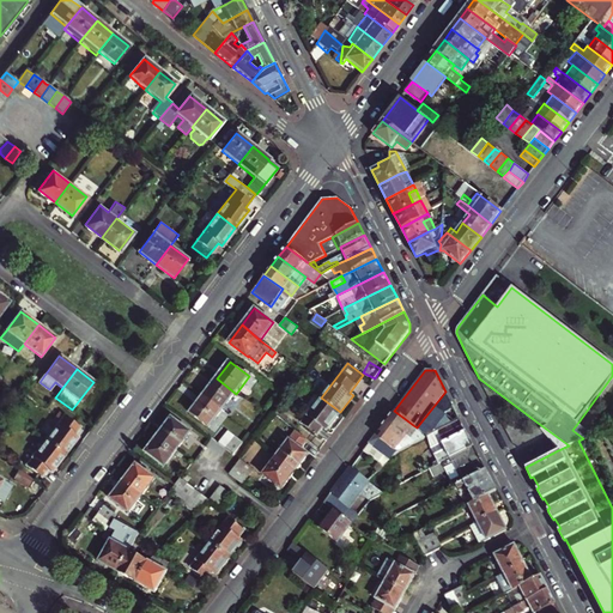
[(217,378),(204,395),(223,410),(236,394),(217,378)]
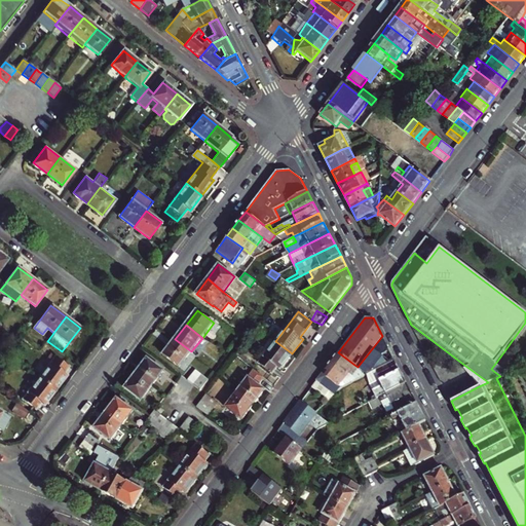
[(367,374),(395,360),(382,336),(358,367),(367,374)]
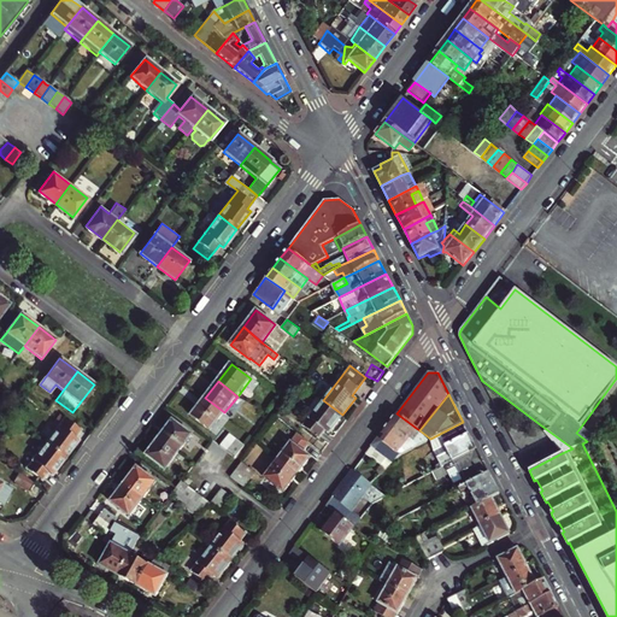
[(224,412),(205,398),(192,416),(211,430),(224,412)]
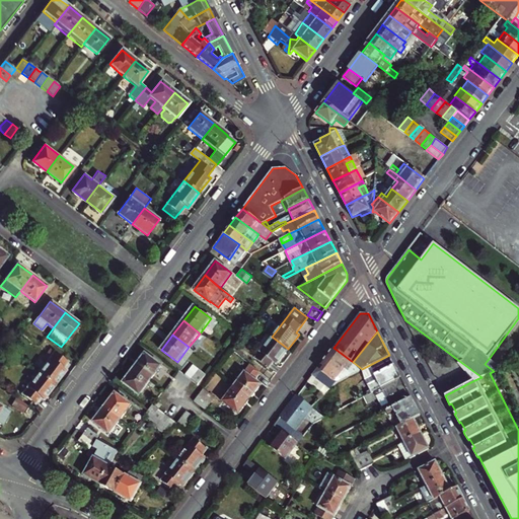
[(288,349),(272,337),(255,358),(269,367),(274,361),(277,363),(288,349)]
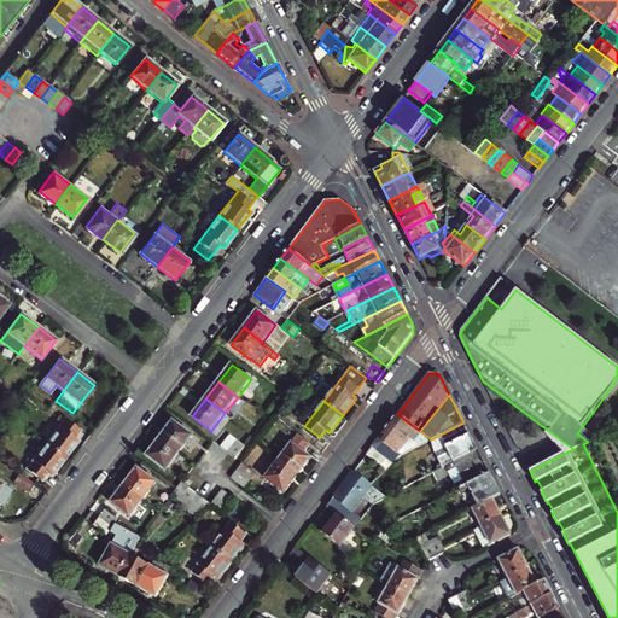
[(415,431),(417,429),(397,414),(388,425),(383,433),(388,436),(378,449),(385,456),(391,460),(402,449),(414,438),(418,433),(415,431)]
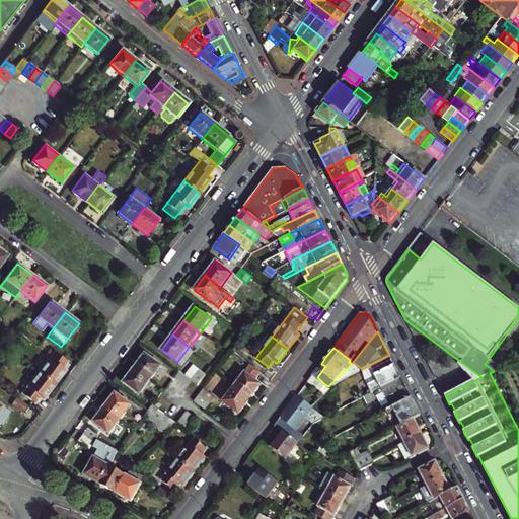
[(55,352),(39,373),(55,385),(66,370),(63,368),(68,361),(55,352)]
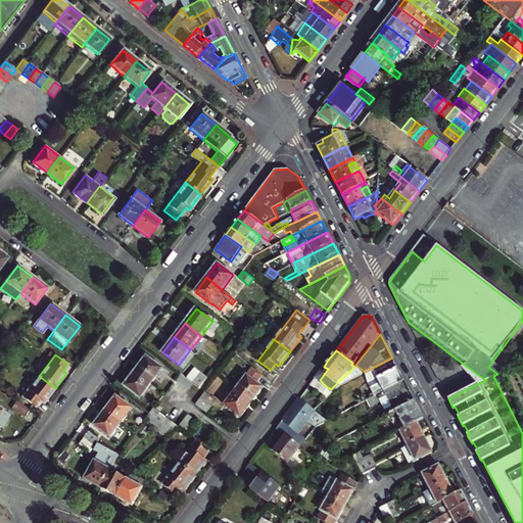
[(146,357),(135,371),(151,383),(162,369),(146,357)]
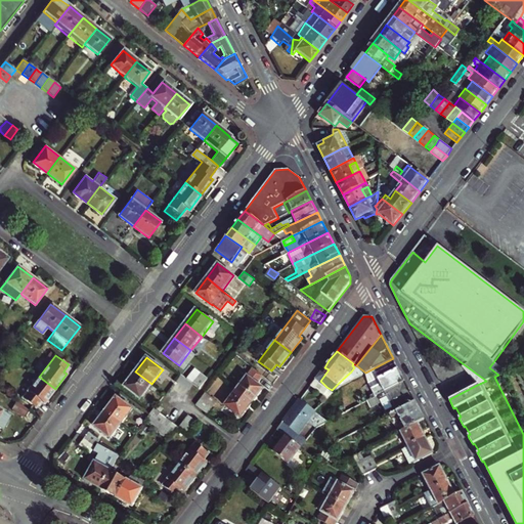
[(393,358),(365,373),(369,380),(380,376),(381,378),(380,378),(382,383),(373,388),(376,393),(370,395),(373,397),(404,380),(393,358)]
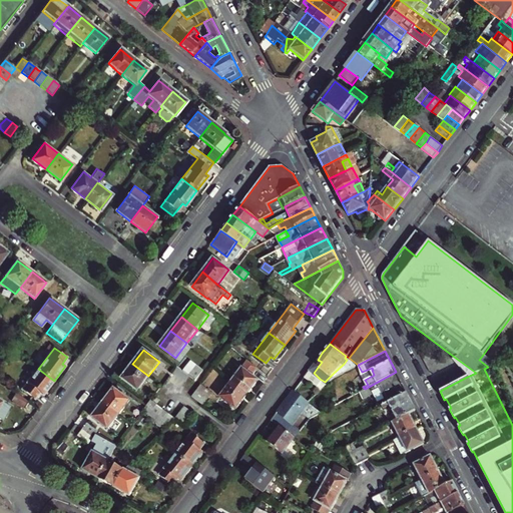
[(483,355),(479,360),(488,367),(495,363),(483,355)]
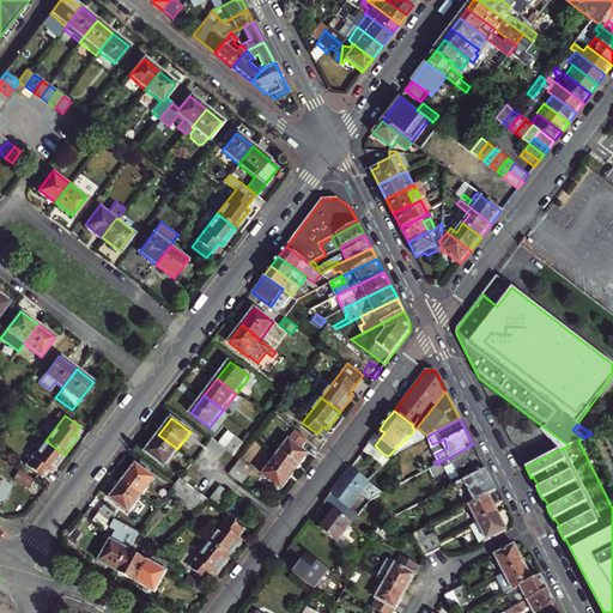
[(539,429),(558,450),(569,445),(542,426),(539,429)]
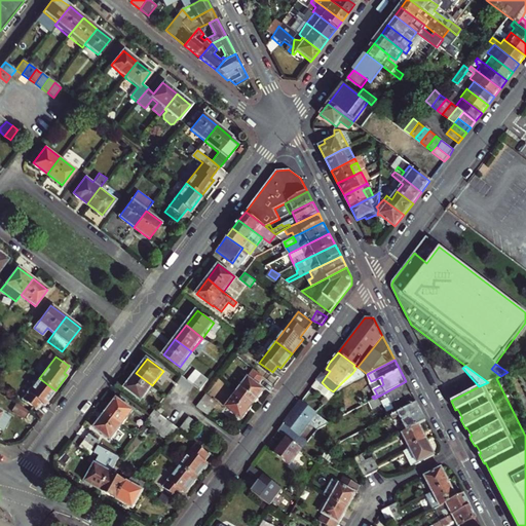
[(194,369),(186,379),(192,383),(200,373),(194,369)]
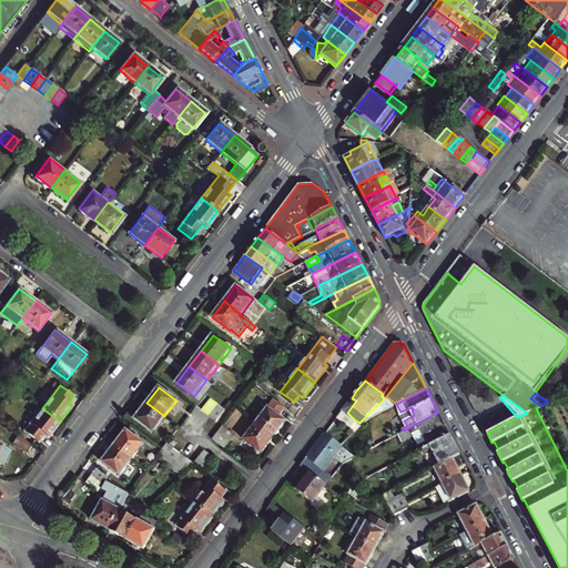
[(343,409),(347,413),(356,401),(352,398),(343,409)]
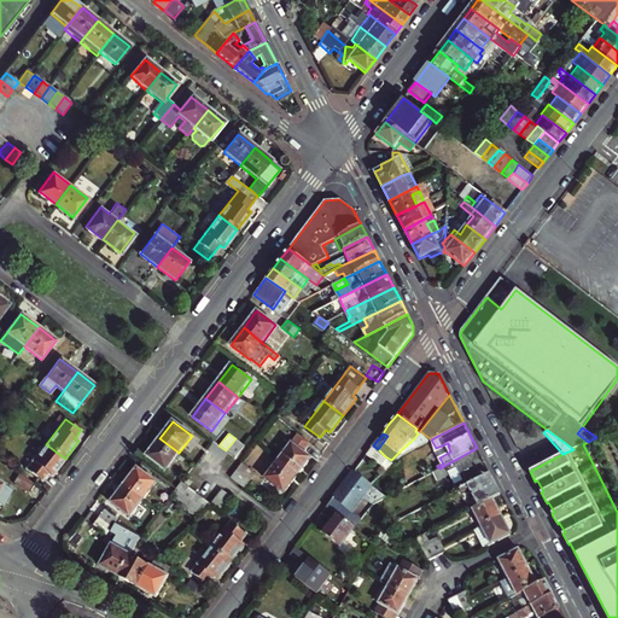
[(179,453),(159,438),(146,455),(165,470),(179,453)]
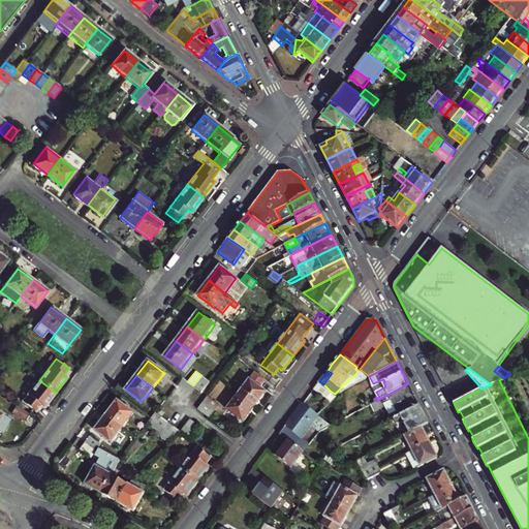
[(201,375),(193,385),(200,392),(209,380),(201,375)]
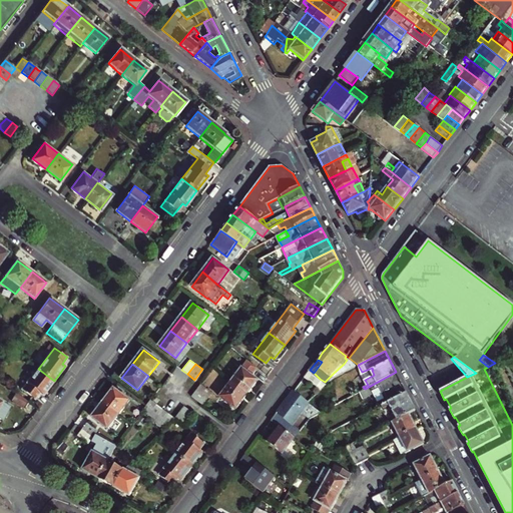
[(325,382),(326,383),(329,380),(350,369),(344,364),(334,373),(325,382)]
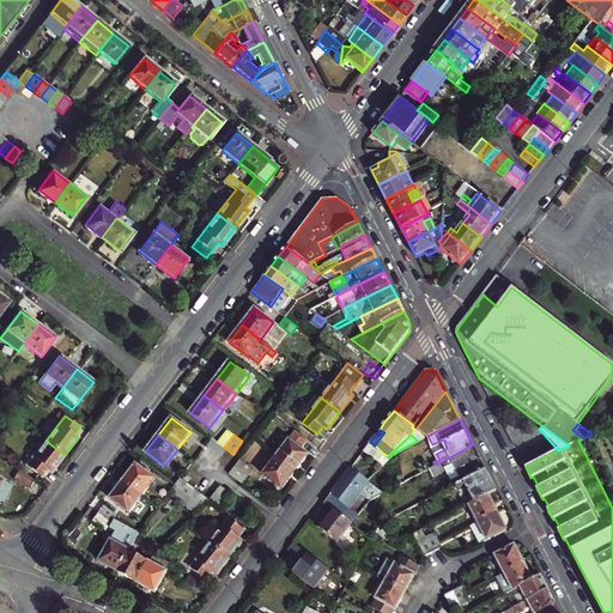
[(290,438),(277,456),(295,471),(309,453),(290,438)]
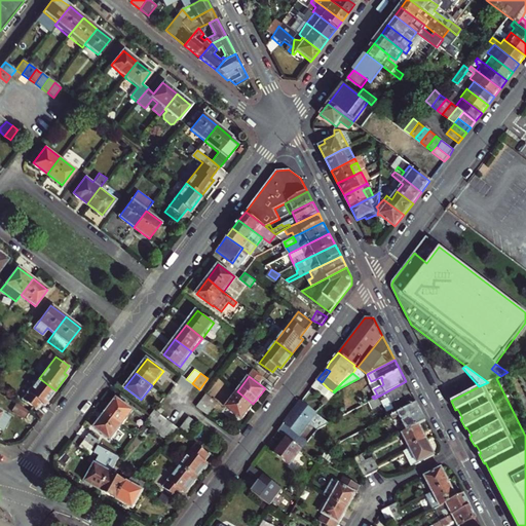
[(44,405),(55,390),(39,378),(23,400),(36,409),(41,403),(44,405)]
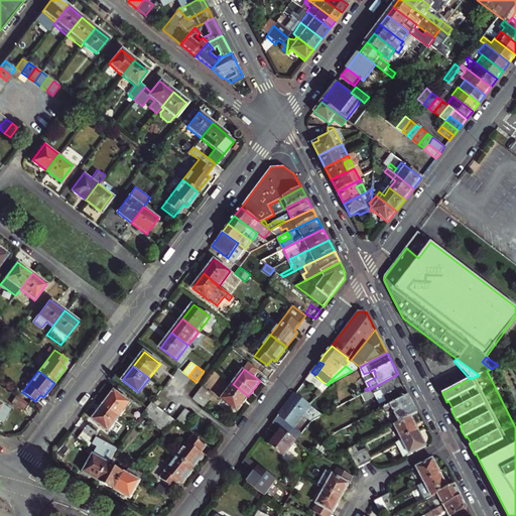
[(321,381),(315,375),(311,372),(305,379),(316,387),(321,381)]
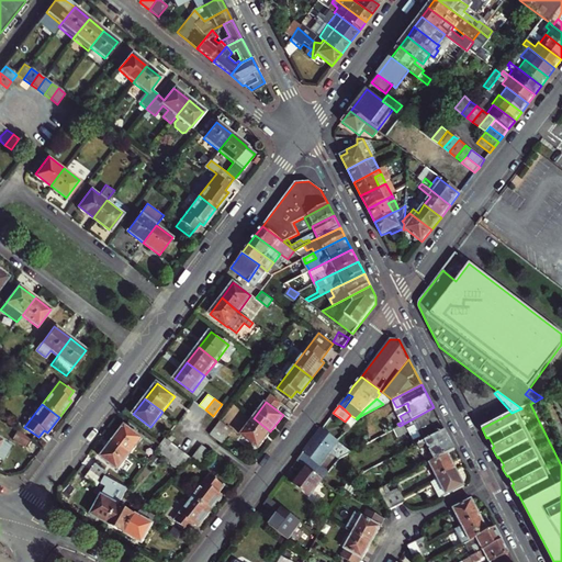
[(409,411),(407,405),(397,411),(400,416),(409,411)]
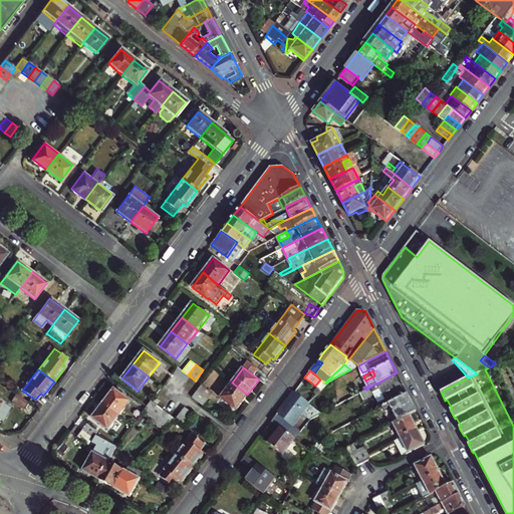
[(408,393),(397,372),(365,390),(360,392),(363,398),(373,393),(381,407),(383,406),(408,393)]
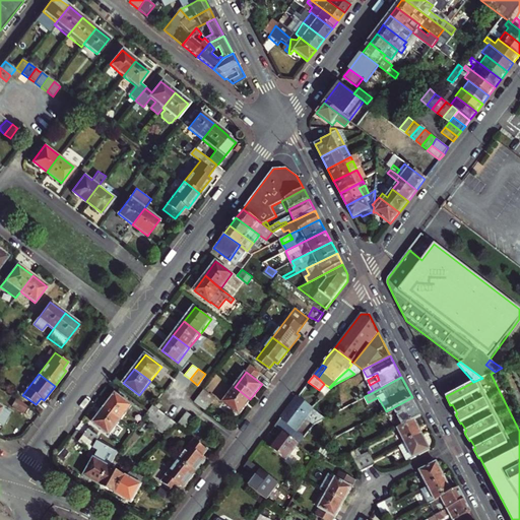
[(235,387),(223,401),(239,413),(250,399),(235,387)]
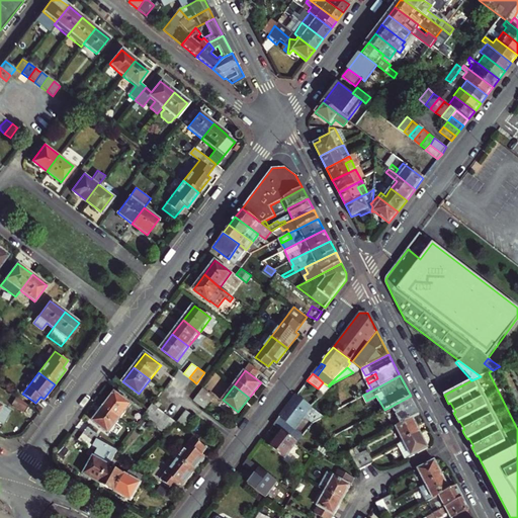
[(212,395),(202,387),(198,394),(208,401),(212,395)]
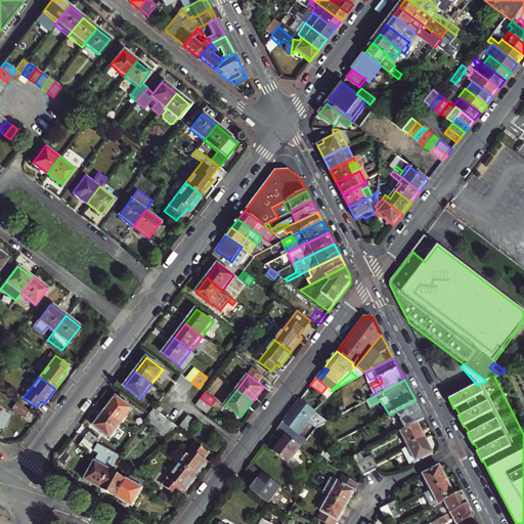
[(117,397),(105,411),(122,424),(126,419),(132,410),(133,409),(117,397)]
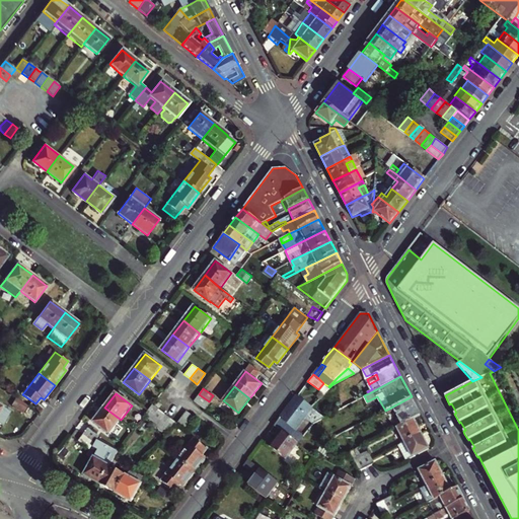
[(209,401),(199,394),(194,400),(204,408),(209,401)]
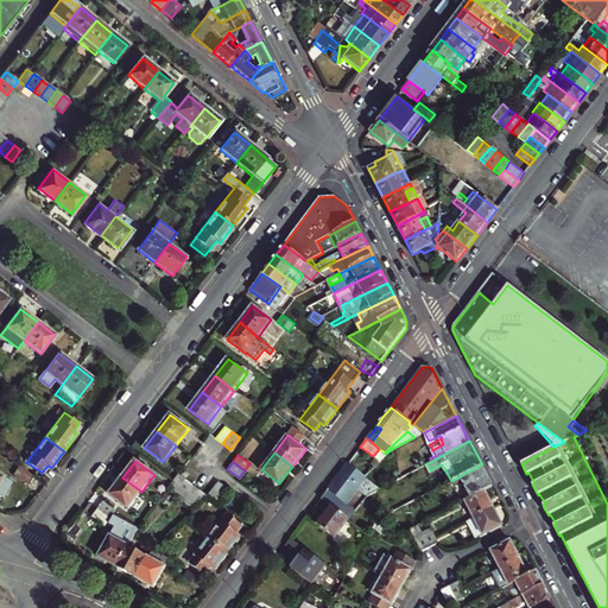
[(346,502),(358,487),(365,477),(347,464),(328,489),(343,500),(346,502)]
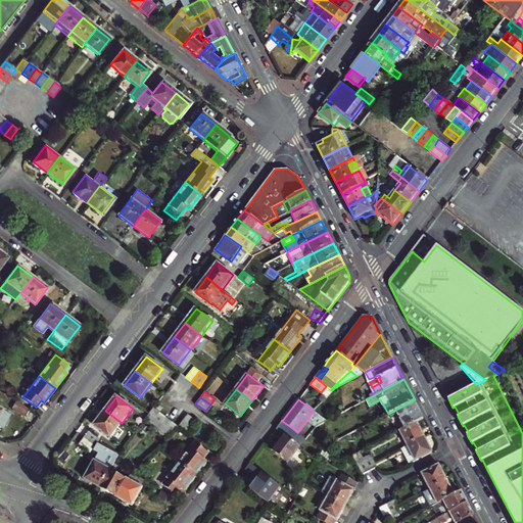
[(415,399),(390,413),(391,416),(398,413),(406,427),(412,424),(417,421),(424,418),(415,399)]
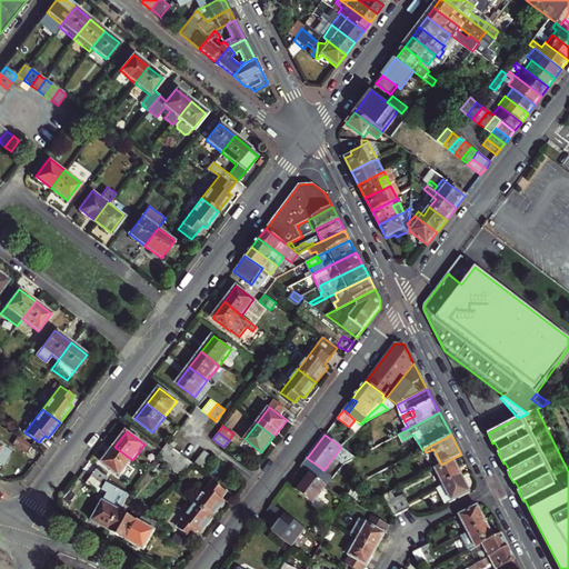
[(31,446),(19,437),(15,443),(26,452),(31,446)]
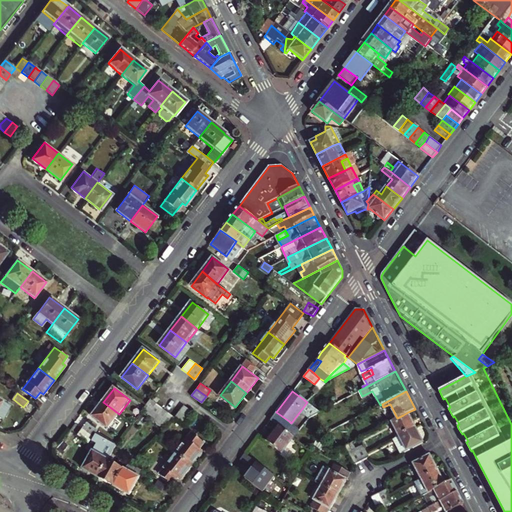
[(0,399),(0,417),(4,419),(11,406),(0,399)]
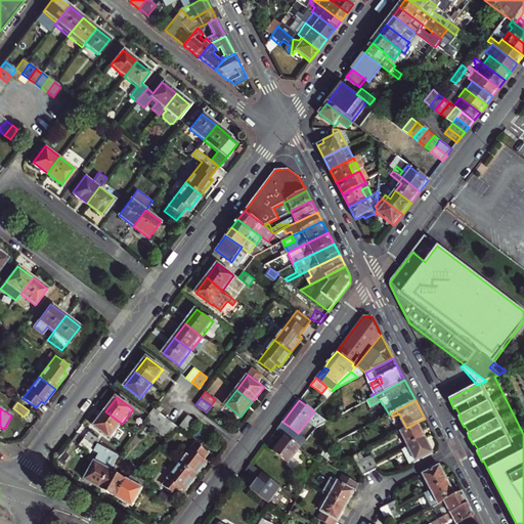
[(154,424),(161,412),(155,408),(147,419),(154,424)]
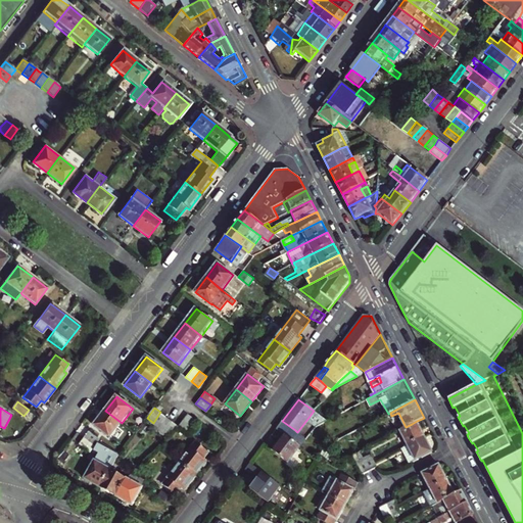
[(110,438),(122,423),(105,411),(94,426),(110,438)]
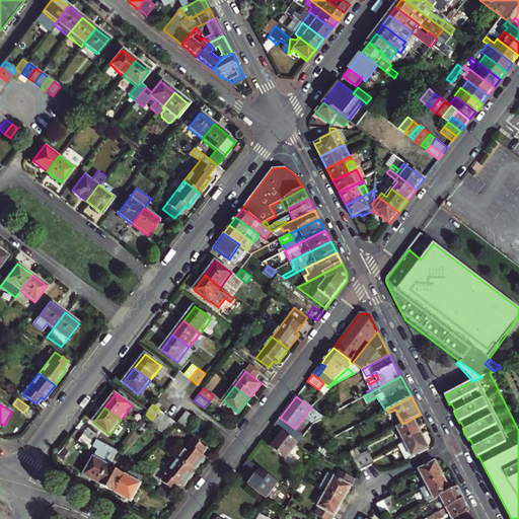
[(316,420),(311,408),(305,416),(313,422),(316,420)]
